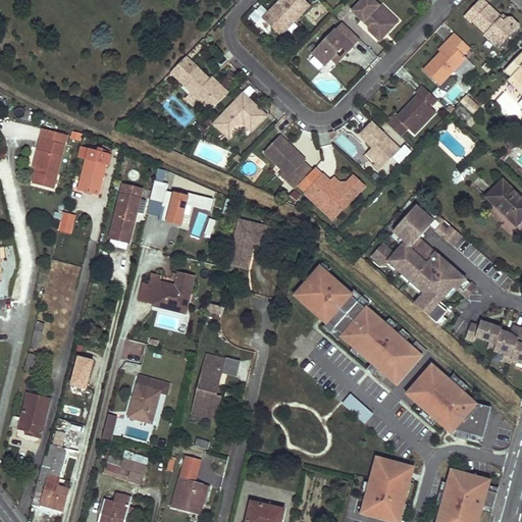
[(310,6),(303,0),(280,0),(281,0),(283,2),(279,5),(277,4),(263,18),(277,32),(282,24),(286,30),(310,6)]
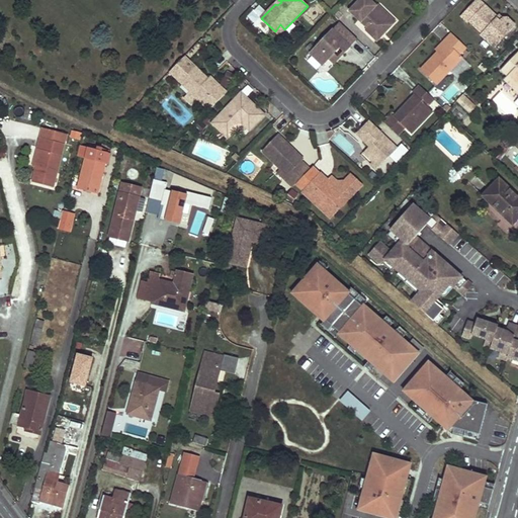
[(370,0),(360,0),(350,11),(368,28),(366,30),(375,39),(382,31),(384,33),(393,24),(375,8),(376,6),(370,0)]
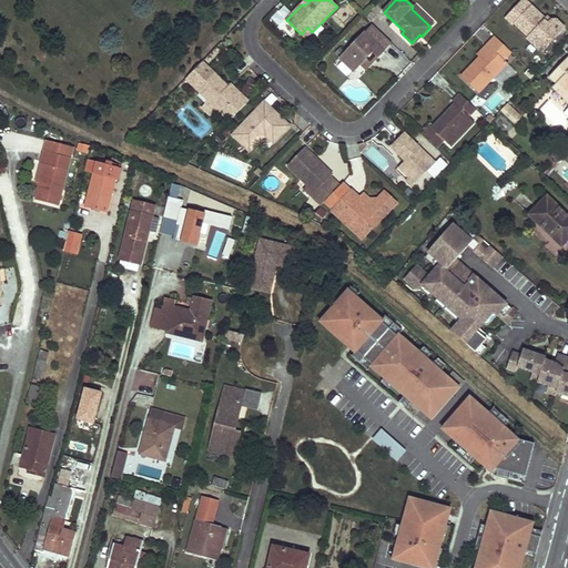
[(545,19),(525,0),(521,0),(506,18),(514,24),(515,23),(529,37),(527,38),(543,52),(549,46),(549,40),(553,36),(559,36),(566,29),(557,20),(551,20),(548,23),(545,21),(546,20),(545,19)]
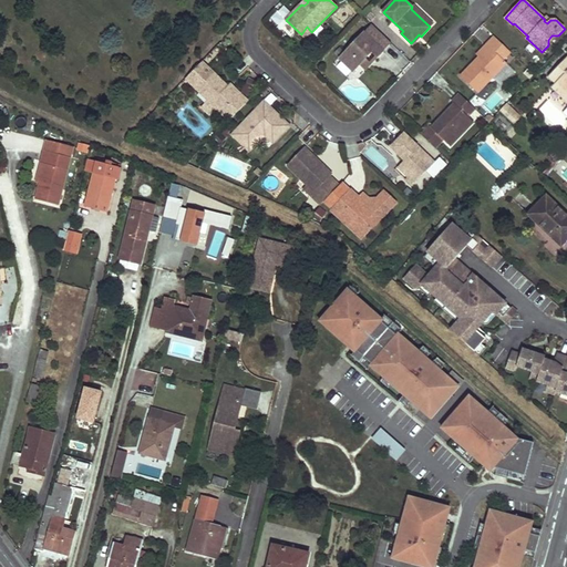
[(307,27),(301,34),(306,39),(311,32),(307,27)]
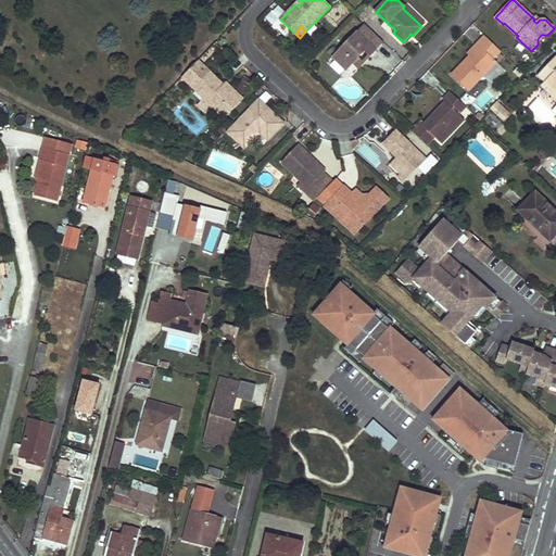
[(357,32),(332,57),(348,71),(354,64),(359,59),(358,58),(361,55),(362,57),(365,52),(369,55),(371,58),(377,51),(357,32)]
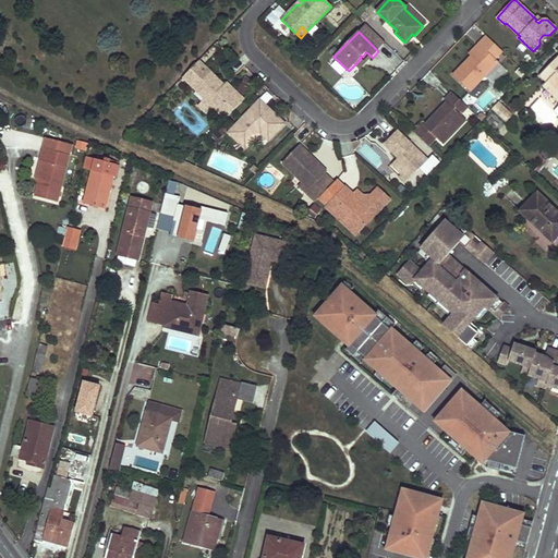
[(412,34),(404,43),(407,44),(414,36),(412,34)]
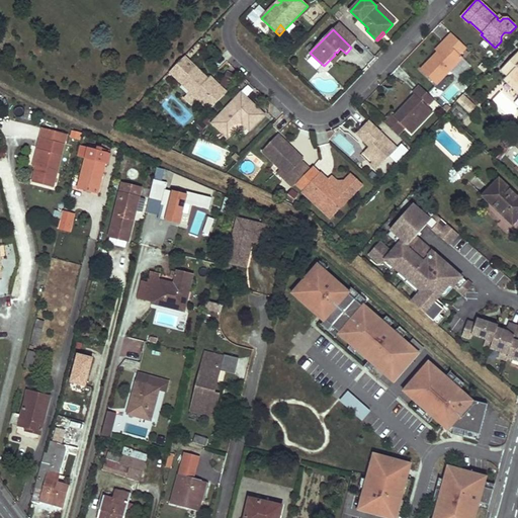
[(501,36),(501,41),(510,32),(504,32),(501,36)]
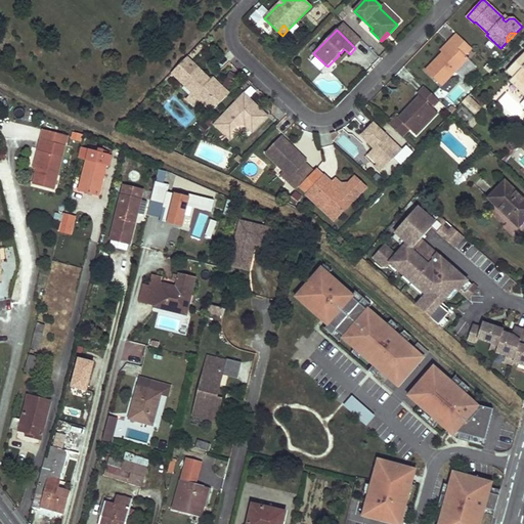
[(472,48),(457,34),(449,41),(452,43),(443,52),(426,71),(442,86),(469,58),(466,55),(472,48)]
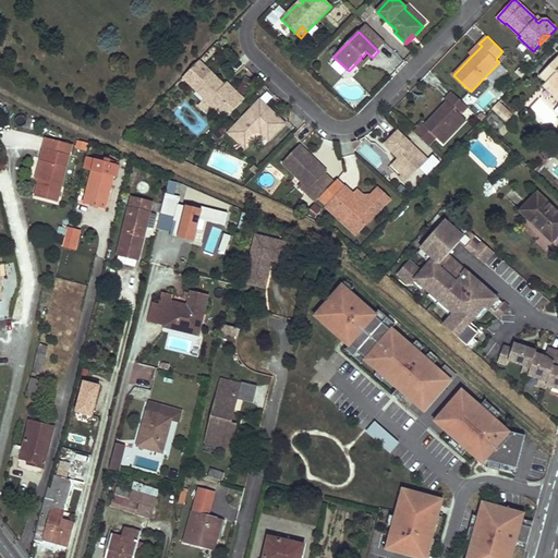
[(482,46),(478,44),(470,53),(472,56),(482,46)]
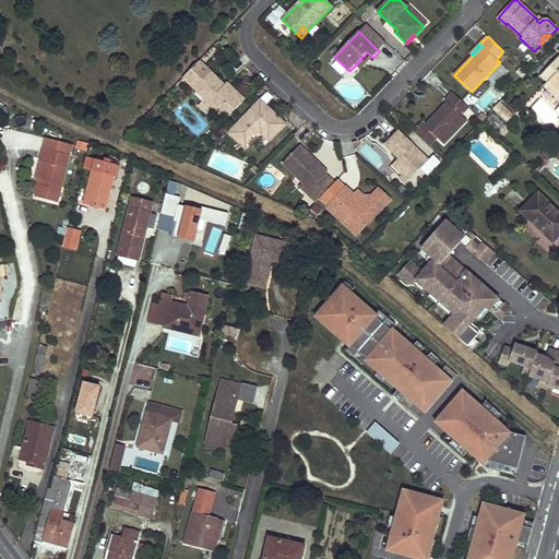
[(361,59),(356,64),(361,70),(367,64),(373,58),(371,56),(365,62),(361,59)]
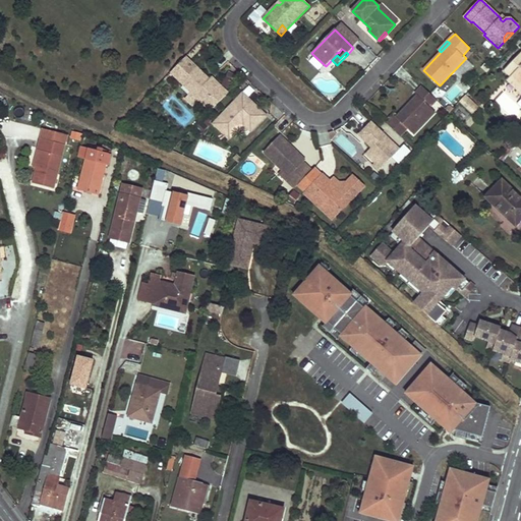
[(520,53),(506,69),(512,75),(510,77),(519,85),(516,90),(520,94),(520,53)]
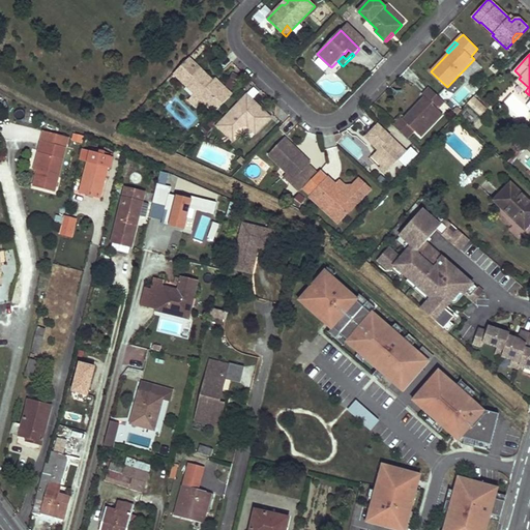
[(189,58),(174,74),(177,77),(193,61),(189,58)]
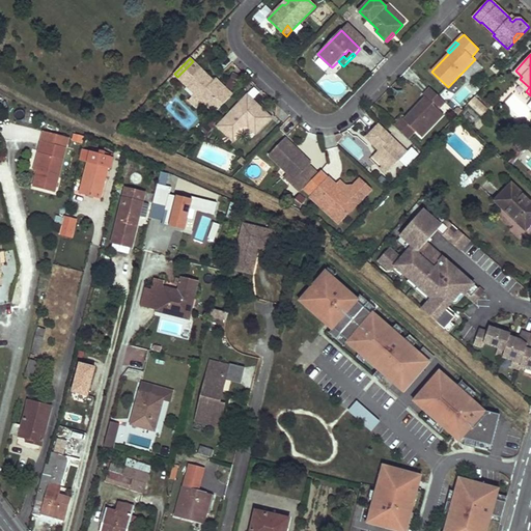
[(215,113),(232,95),(225,88),(223,91),(214,81),(193,61),(177,77),(215,113)]
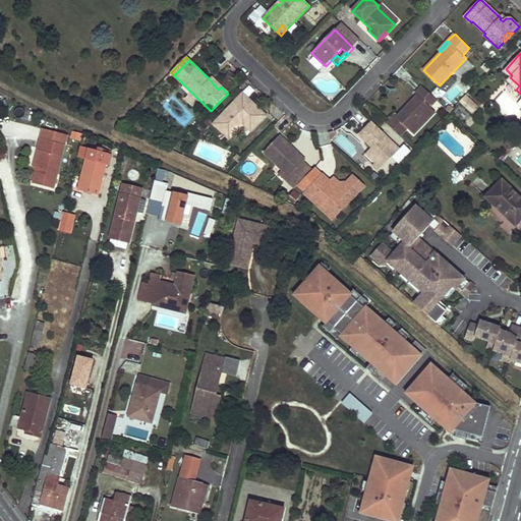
[(219,90),(221,87),(212,77),(210,79),(219,90)]
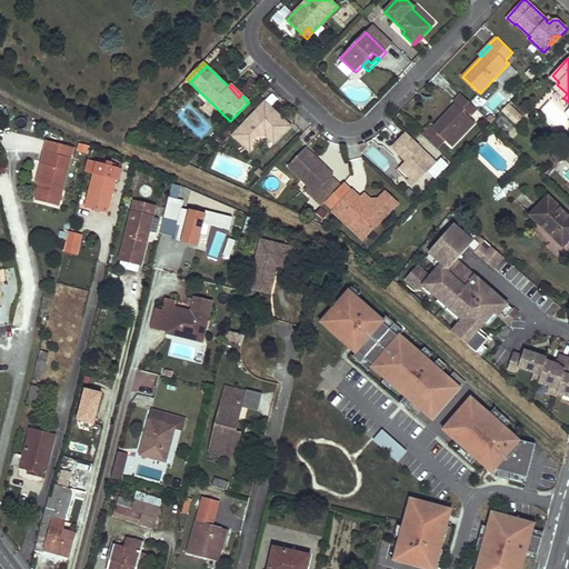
[(567,93),(557,85),(553,88),(563,98),(567,93)]
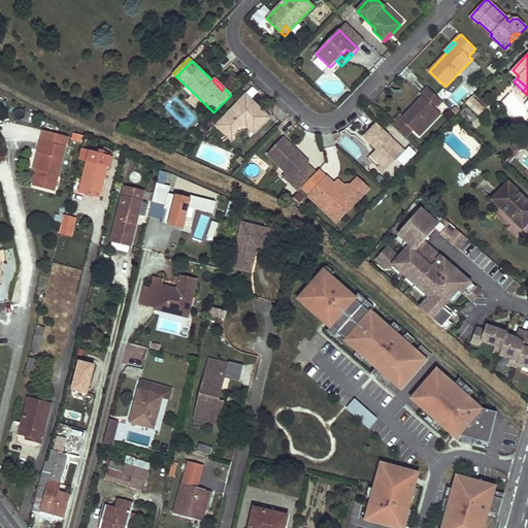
[(441,113),(435,108),(442,101),(428,88),(421,95),(423,97),(418,103),(419,104),(417,107),(415,105),(402,120),(401,120),(414,131),(420,136),(441,113)]
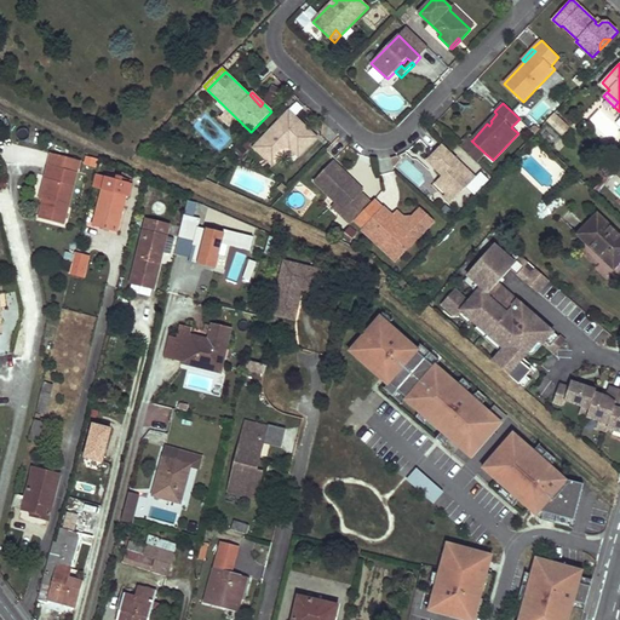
[(304,125),(290,112),(253,148),(270,164),(290,143),(302,155),(317,138),(306,128),(304,132),(300,128),(304,125)]
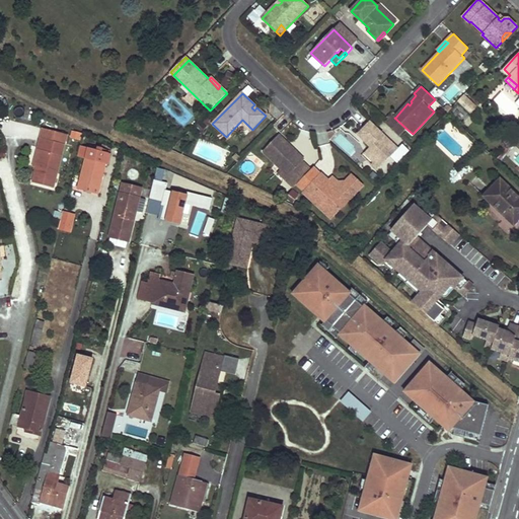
[(464,95),(458,101),(469,114),(475,106),(464,95)]
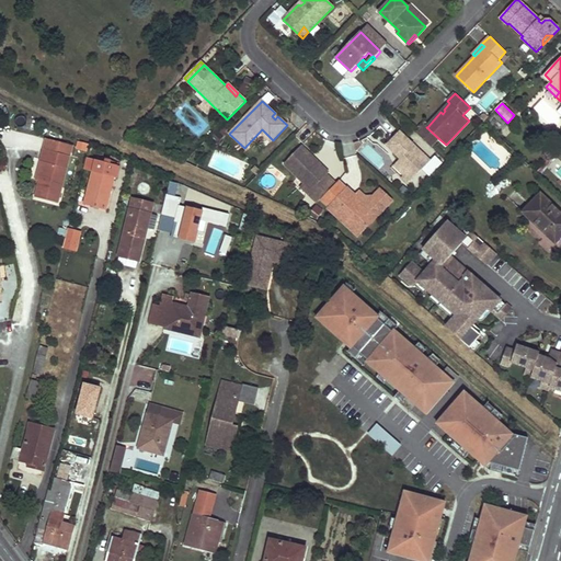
[(432,147),(439,139),(426,127),(427,127),(425,125),(418,133),(432,147)]
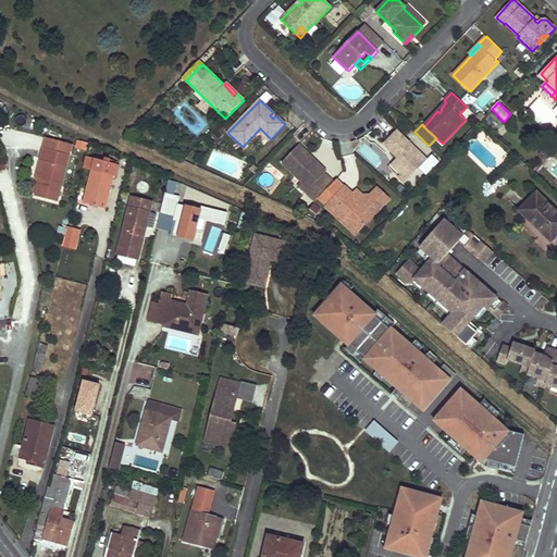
[(271,139),(260,128),(243,147),(245,149),(260,134),(269,141),(271,139)]
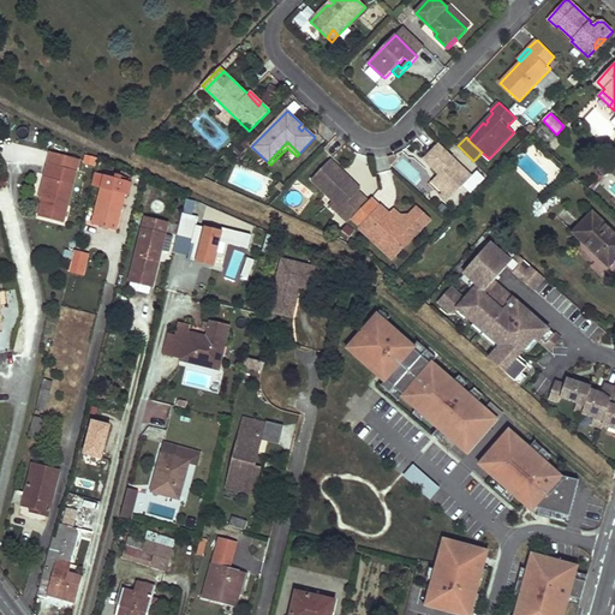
[(472,177),(439,145),(424,161),(440,175),(441,173),(445,177),(436,186),(443,193),(445,192),(452,198),(472,177)]
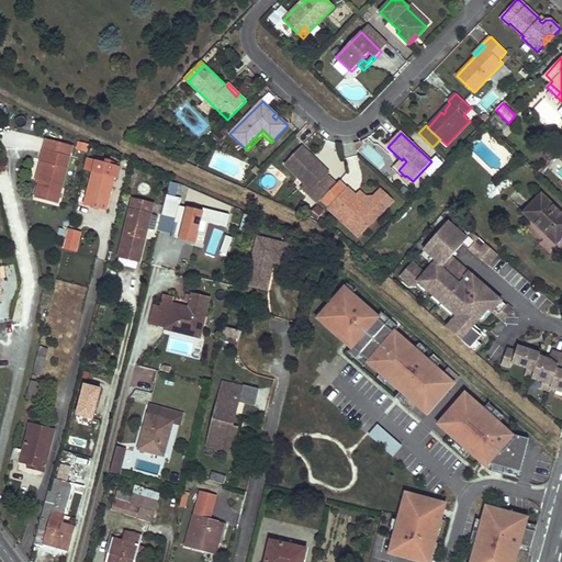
[(75,148),(86,150),(88,143),(77,139),(75,148)]
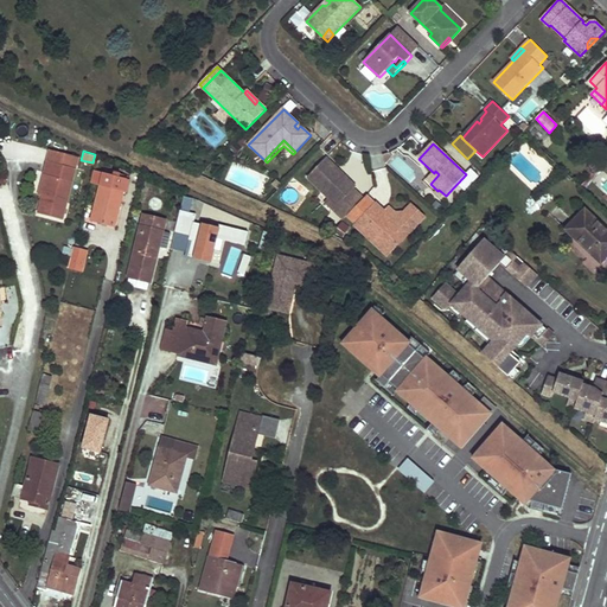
[(337,206),(356,187),(349,180),(346,183),(336,172),(338,170),(326,159),(307,178),(337,206)]
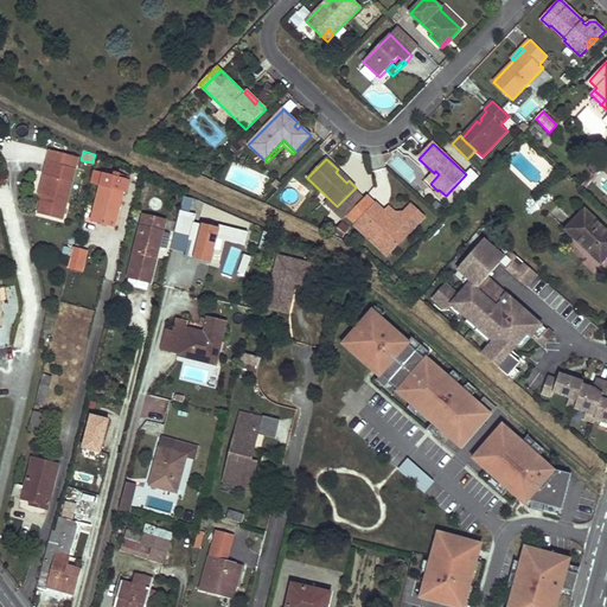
[(77,170),(48,163),(44,177),(49,178),(39,215),(63,222),(77,170)]
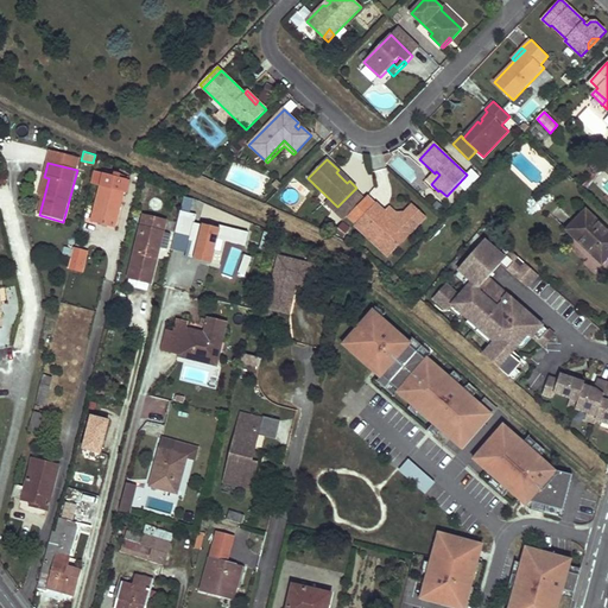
[(118,177),(114,176),(114,173),(94,169),(90,184),(101,187),(92,221),(114,227),(124,192),(126,194),(131,177),(119,175),(118,177)]
